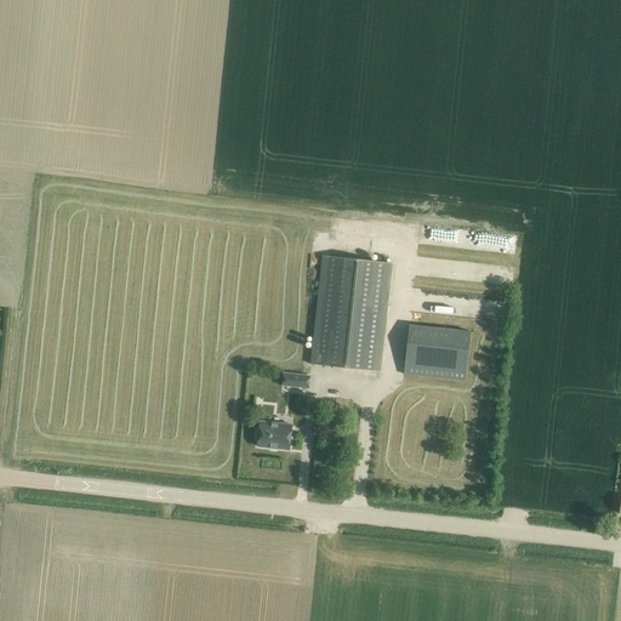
[(309,364),(379,371),(391,263),(322,255),(309,364)]
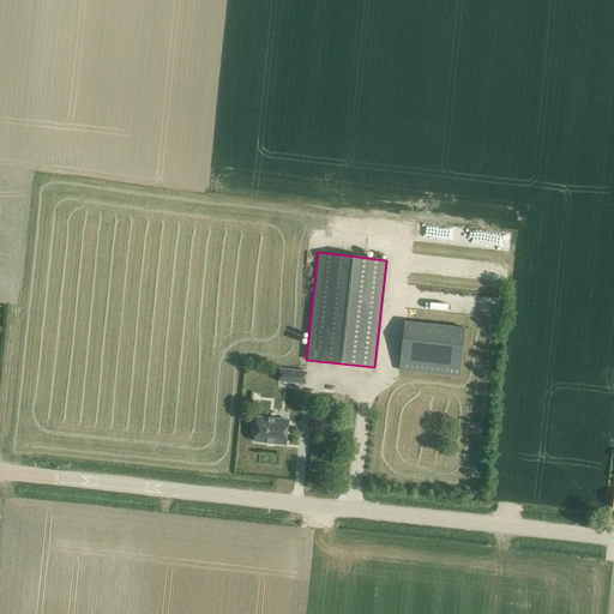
[(504,274),(504,263),(486,262),(485,274),(504,274)]
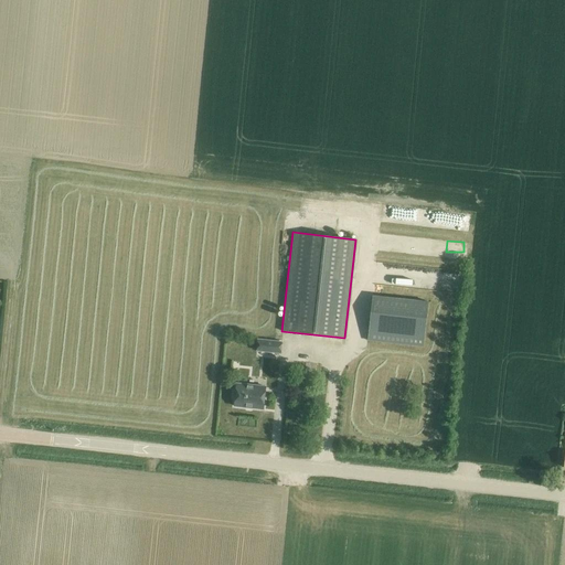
[(371,296),(365,340),(422,347),(426,301),(371,296)]
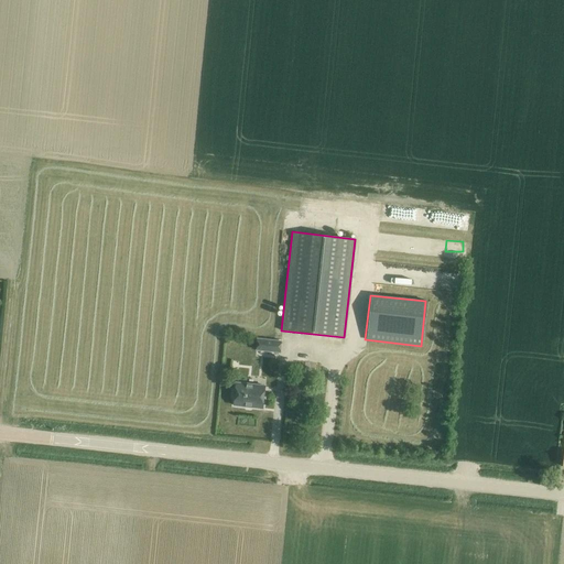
[(279,351),(280,342),(257,338),(256,349),(279,351)]
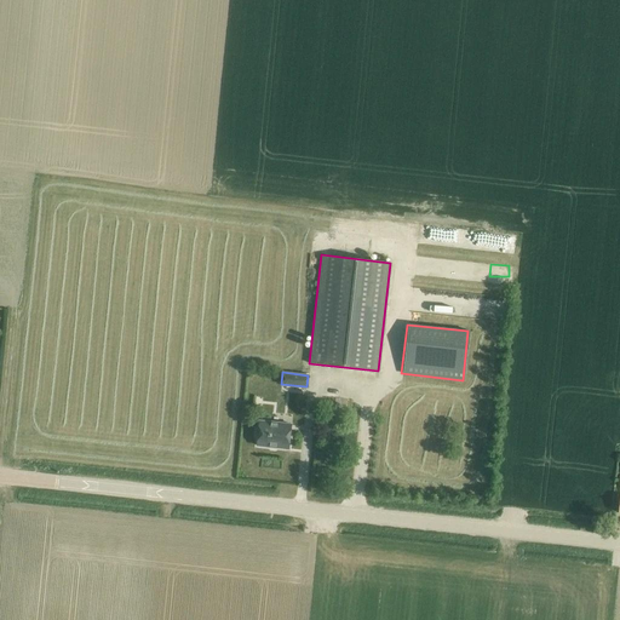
[(288,448),(291,424),(259,420),(258,428),(256,430),(254,435),(257,437),(256,445),(288,448)]
